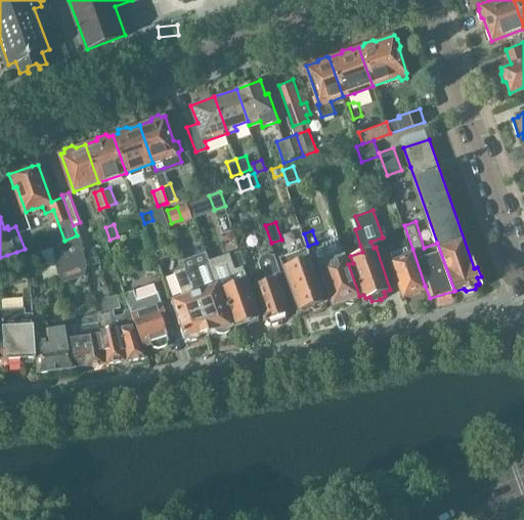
[(80,235),(53,246),(54,256),(83,247),(80,235)]
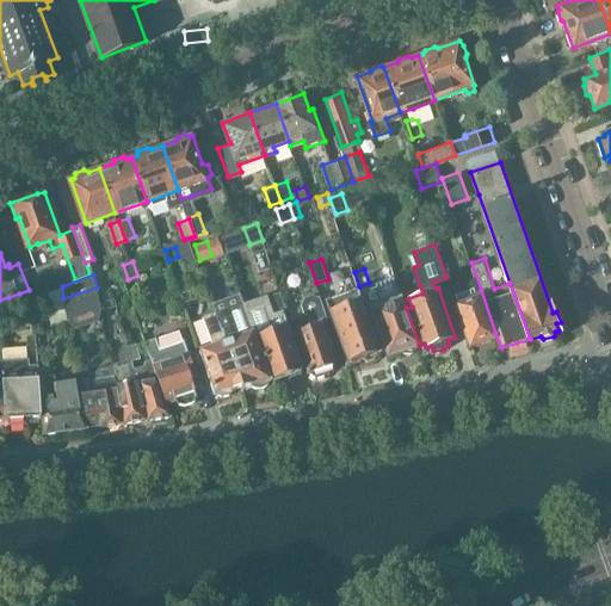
[(418,345),(419,345),(406,308),(399,286),(382,292),(378,280),(360,286),(366,301),(368,301),(374,319),(376,317),(389,354),(401,351),(411,351),(418,345)]
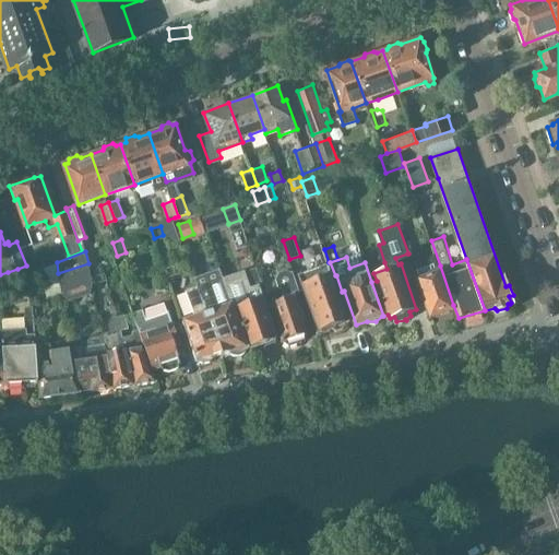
[(61,292),(68,290),(75,293),(83,291),(86,284),(92,282),(90,263),(88,263),(58,273),(61,292)]
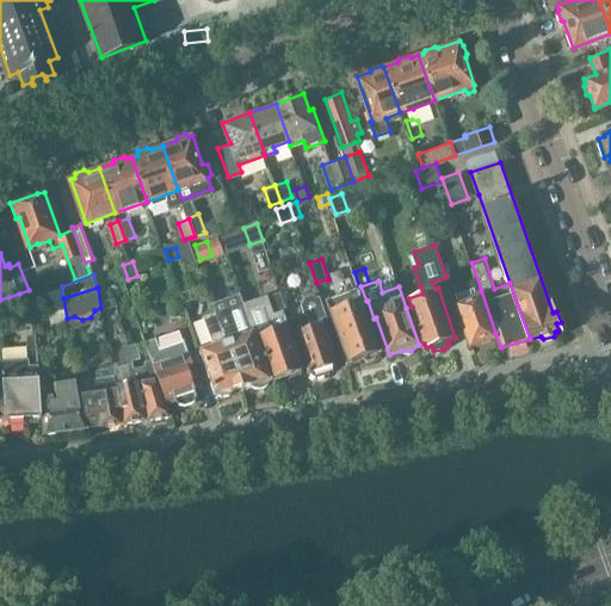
[(327,298),(350,363),(363,358),(368,359),(375,357),(377,353),(381,351),(358,288),(327,298)]
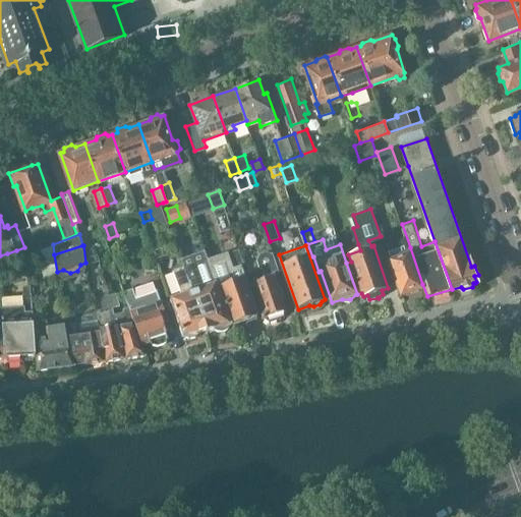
[(239,247),(208,259),(231,325),(234,324),(238,326),(246,324),(247,319),(258,314),(248,287),(248,283),(242,264),(244,263),(239,247)]
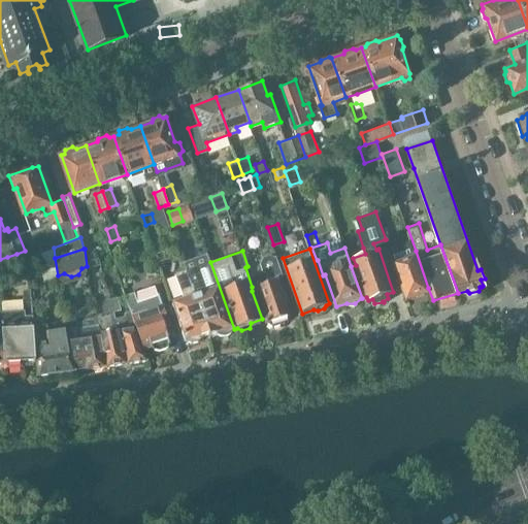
[(416,251),(392,259),(405,296),(415,293),(418,295),(425,292),(426,289),(428,288),(416,251)]
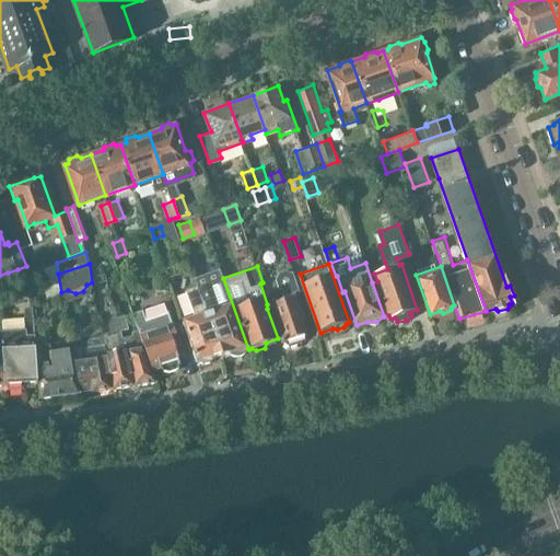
[(301,336),(310,333),(298,296),(296,291),(300,290),(293,271),(292,271),(287,269),(279,271),(276,279),(278,286),(283,288),(287,299),(271,304),(283,342),(286,340),(291,345),(299,343),(301,336)]
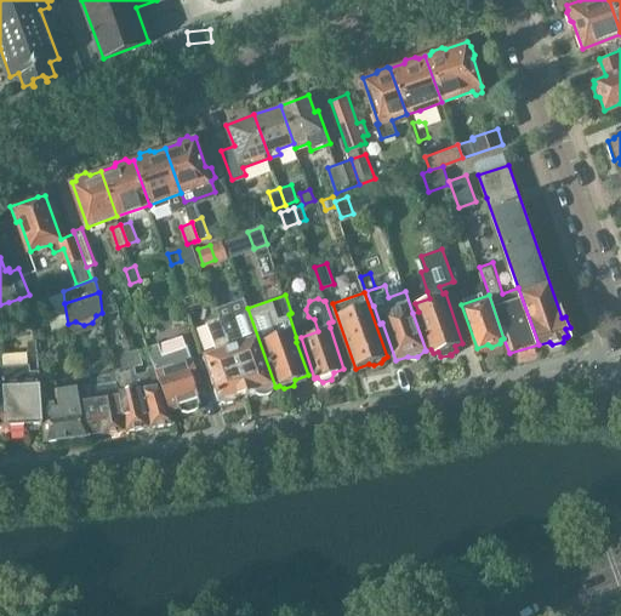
[(275,387),(248,308),(248,306),(220,315),(246,393),(256,391),(257,392),(258,393),(261,394),(263,395),(266,395),(267,395),(269,394),(271,393),(273,392),(274,391),(274,388),(274,387),(275,387)]
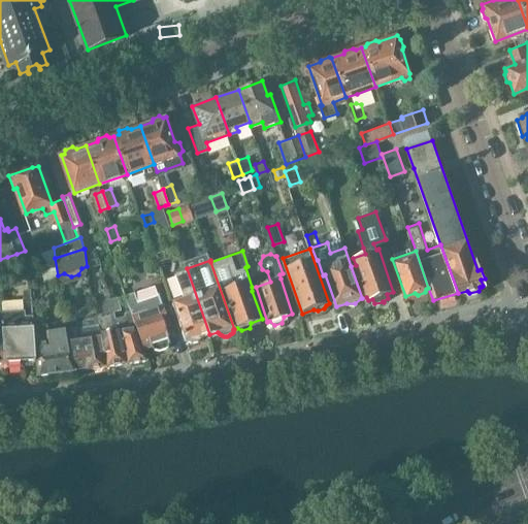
[(173,302),(179,319),(187,339),(188,338),(189,339),(190,340),(192,341),(193,342),(194,342),(196,342),(198,341),(200,340),(201,340),(202,339),(202,338),(203,337),(203,335),(209,334),(187,268),(176,272),(186,298),(173,302)]
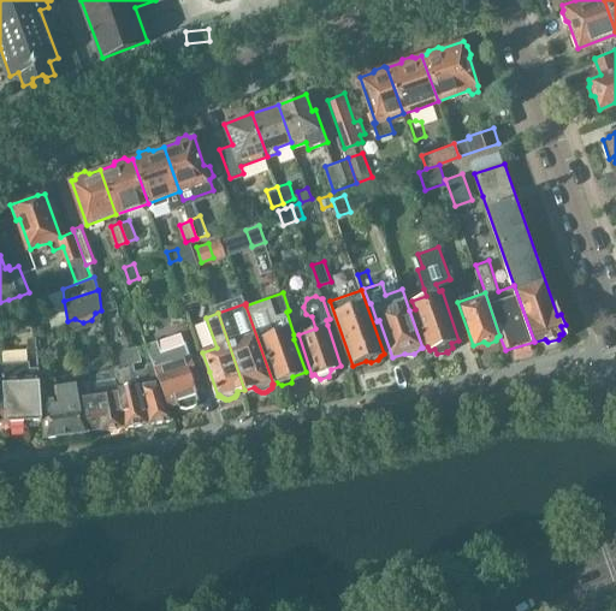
[(118,386),(125,425),(148,421),(135,371),(125,334),(117,337),(120,349),(119,349),(123,363),(113,366),(118,386)]
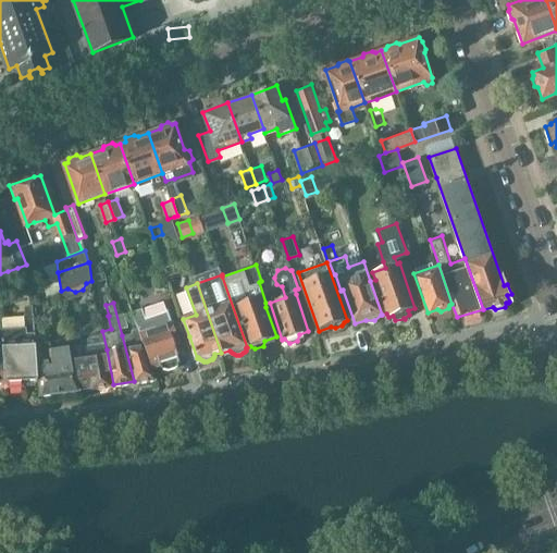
[(180,361),(181,361),(174,342),(189,336),(183,319),(175,321),(175,320),(173,321),(169,308),(146,316),(143,307),(132,311),(137,328),(155,378),(157,378),(152,366),(161,364),(162,368),(164,367),(170,368),(176,367),(180,361)]
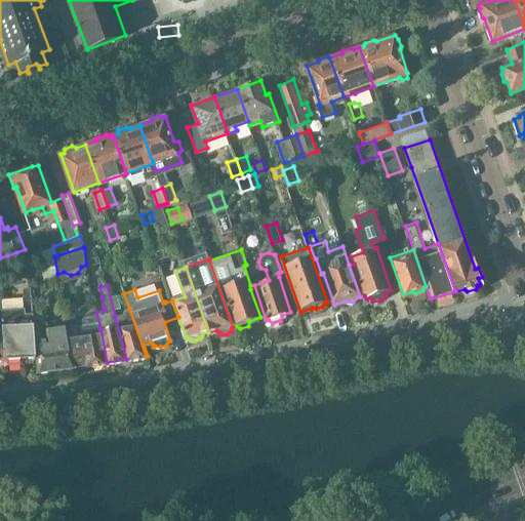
[(111,296),(114,309),(121,306),(118,293),(111,296)]
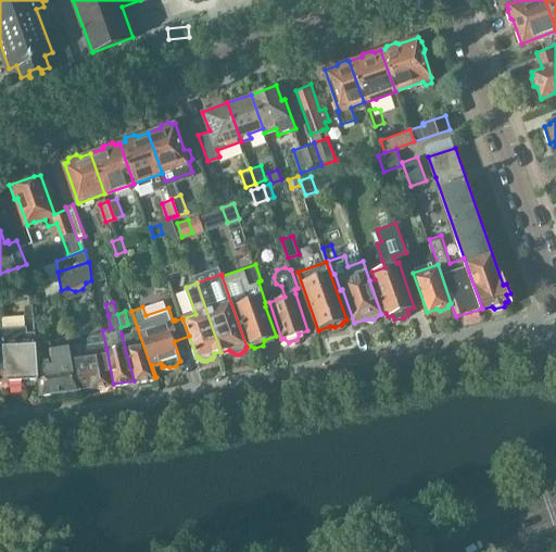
[(34,329),(34,314),(26,315),(25,315),(25,326),(1,328),(2,337),(4,358),(2,358),(4,381),(8,380),(10,385),(22,385),(24,379),(34,379),(38,379),(34,329)]
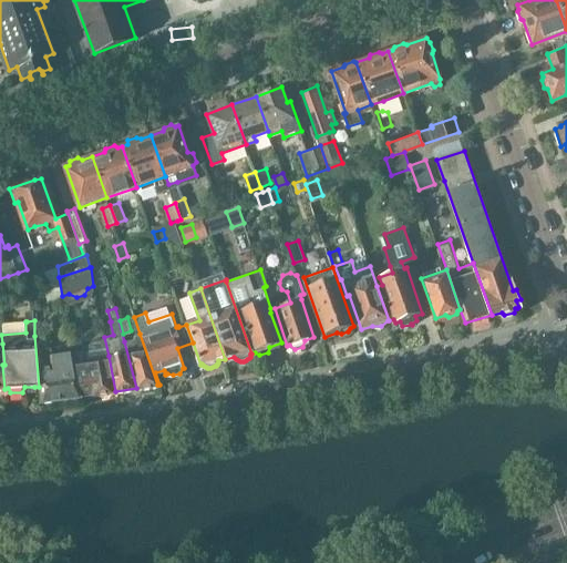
[(124,341),(136,388),(157,385),(140,334),(135,335),(136,338),(124,341)]
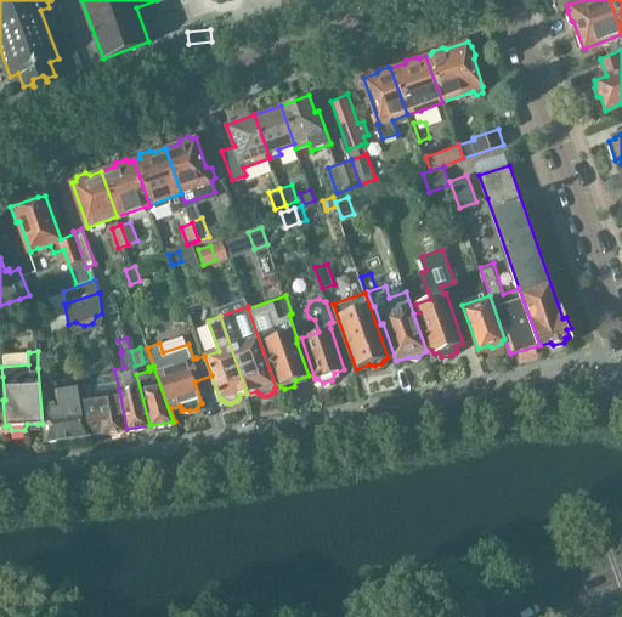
[(113,431),(126,429),(119,390),(114,369),(100,373),(94,383),(79,385),(80,388),(89,434),(113,431)]
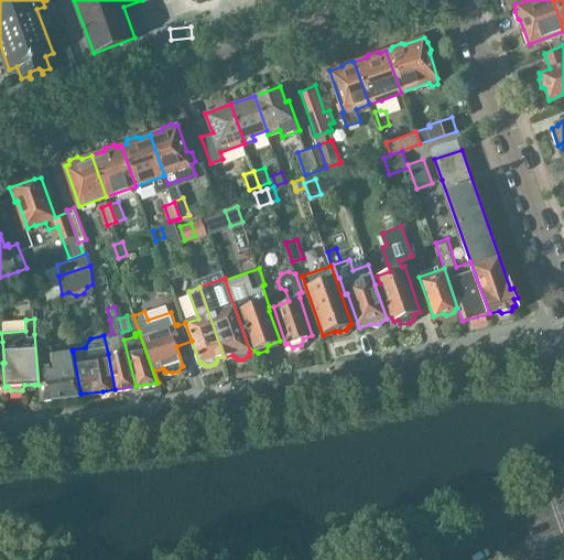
[(80,394),(73,352),(49,355),(38,356),(39,365),(42,399),(80,394)]
